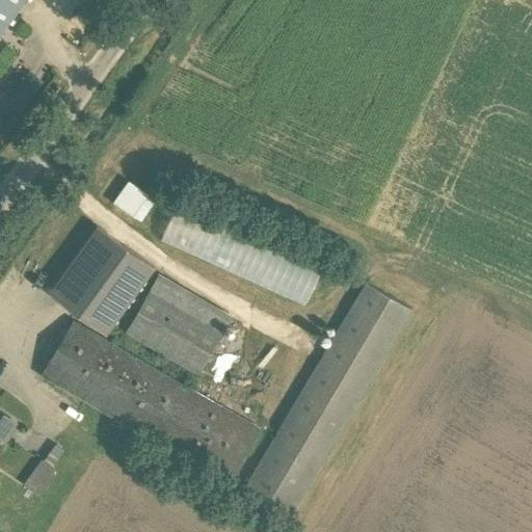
[(0,0),(0,32),(5,26),(23,0),(0,0)]
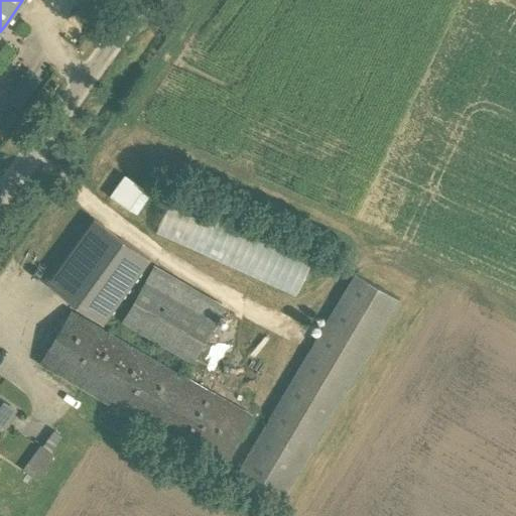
[(0,109),(0,129),(5,130),(8,111),(0,109)]
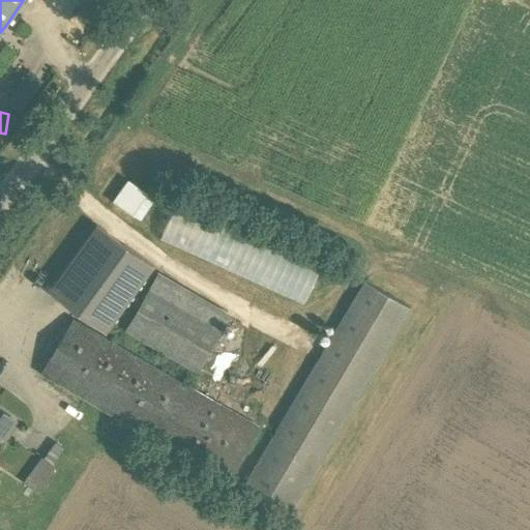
[(127,182),(113,201),(140,221),(153,202),(146,197),(147,196),(127,182)]
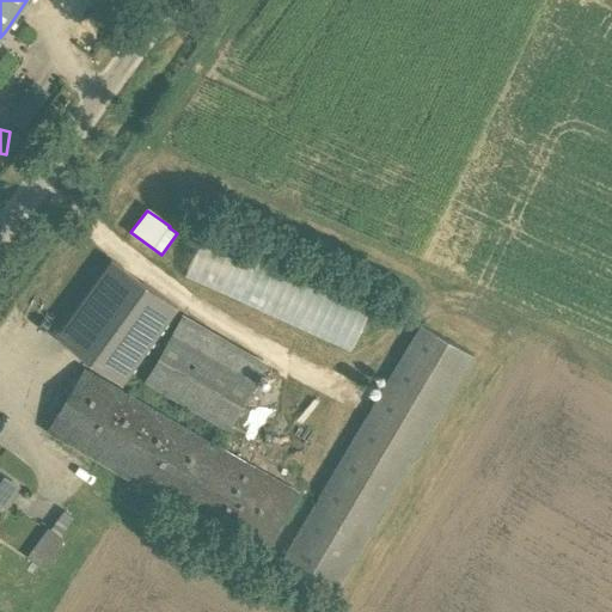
[(179,280),(352,349),(368,305),(196,237),(179,280)]
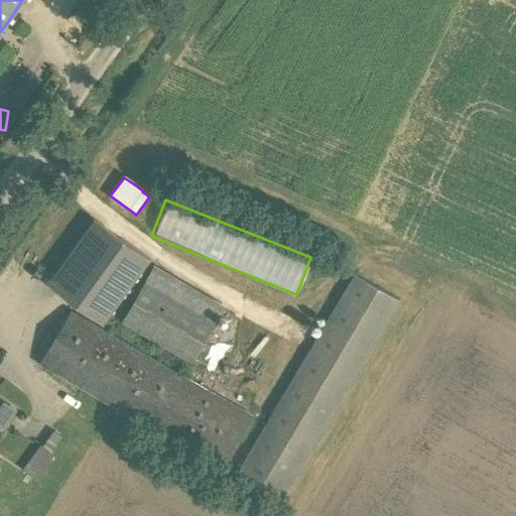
[(94,221),(46,285),(102,326),(149,260),(94,221)]
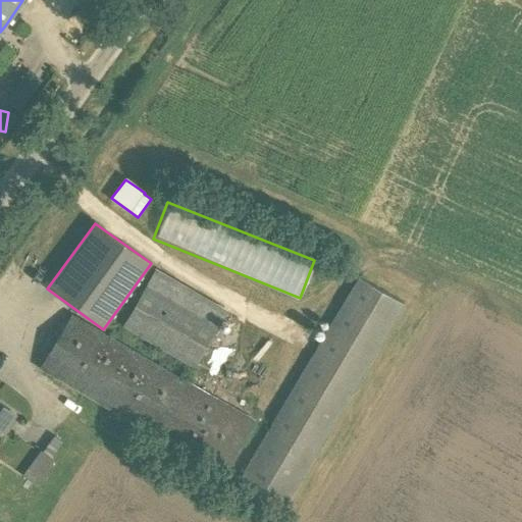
[(156,269),(122,327),(194,369),(228,312),(156,269)]
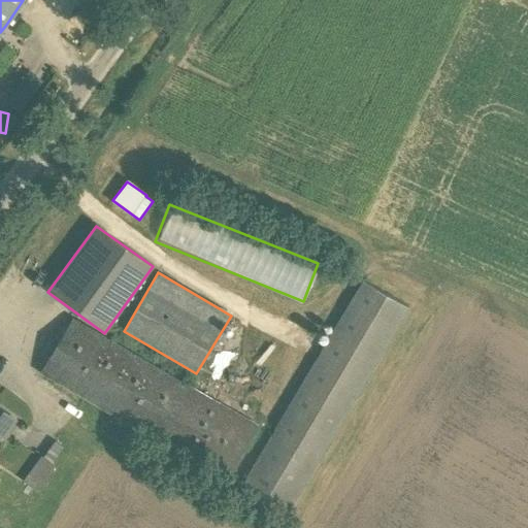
[(286,517),(407,309),(361,282),(239,490),(286,517)]
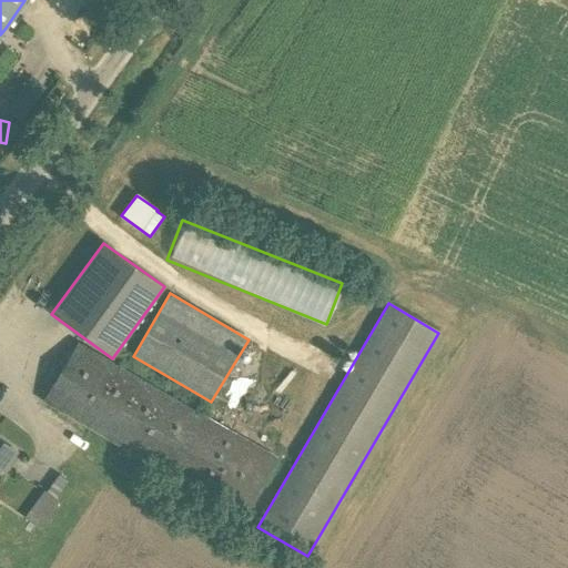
[(276,458),(79,344),(44,401),(169,474),(160,489),(173,497),(179,488),(183,492),(186,485),(242,518),(276,458)]
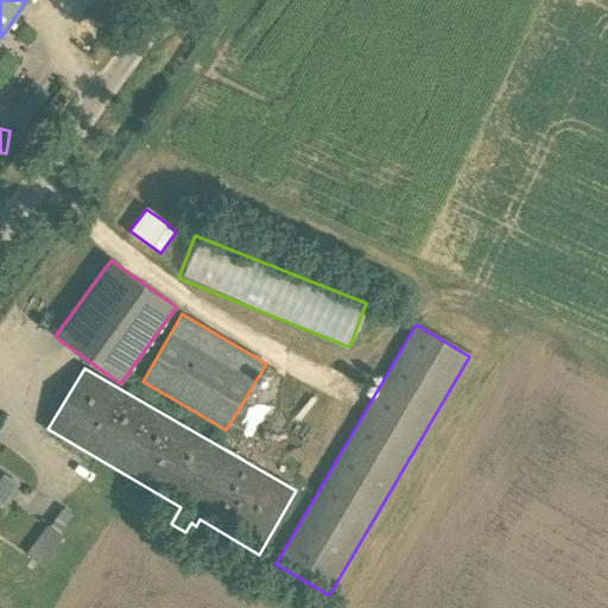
[(0,500),(2,502),(17,482),(0,470),(0,500)]
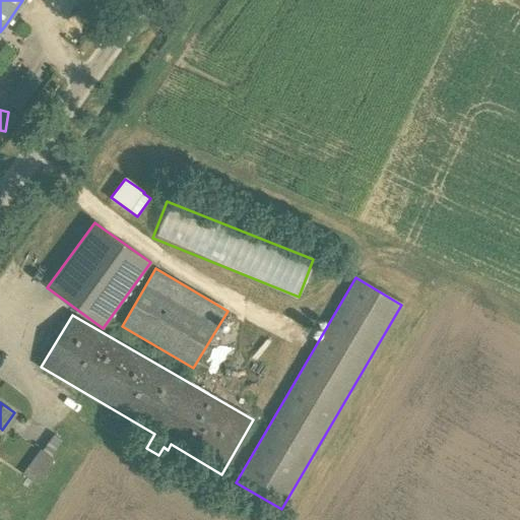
[(55,435),(43,450),(51,456),(63,441),(55,435)]
